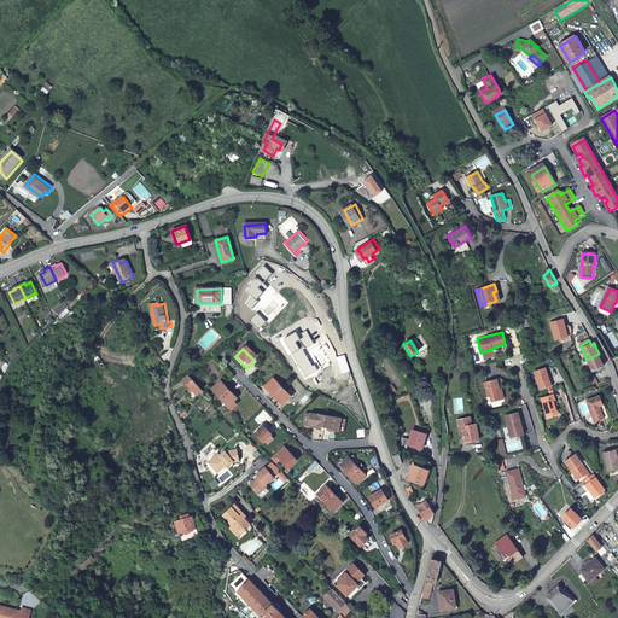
[(601,360),(599,354),(587,360),(593,371),(595,369),(596,373),(604,371),(602,367),(604,366),(601,360)]
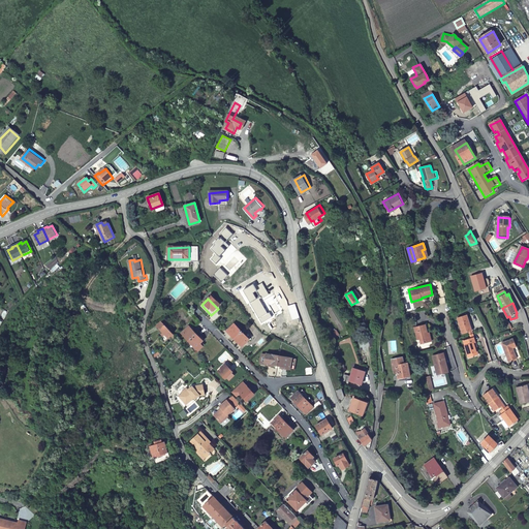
[(465,334),(471,332),(475,331),(470,315),(460,318),(465,334)]
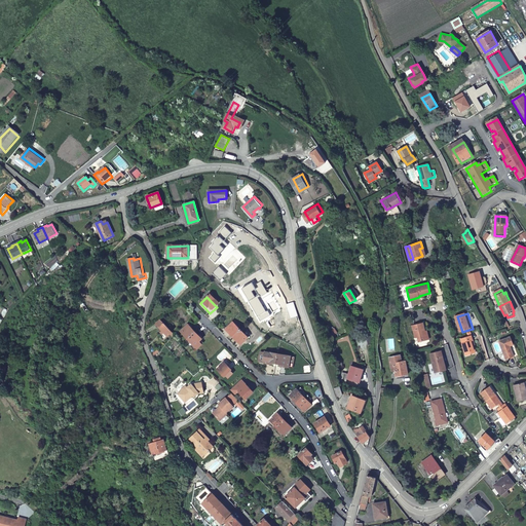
[(420,342),(428,339),(426,335),(424,332),(423,331),(426,330),(424,322),(413,325),(417,338),(418,337),(420,342)]
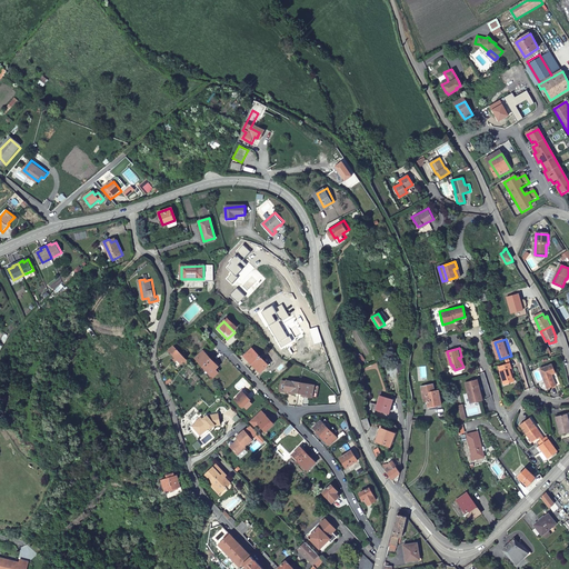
[(186,360),(177,350),(172,355),(181,365),(186,360)]
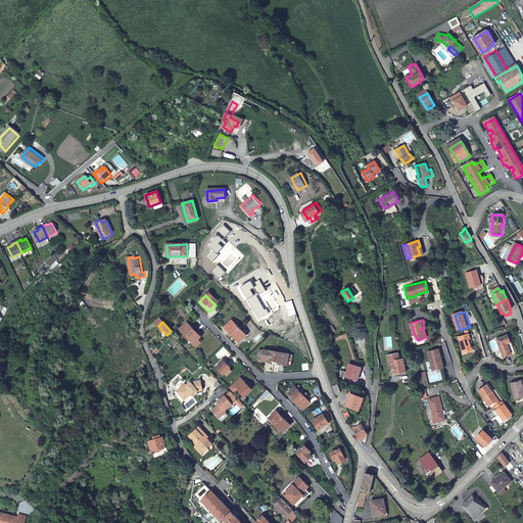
[(186,338),(193,331),(186,324),(179,331),(186,338)]
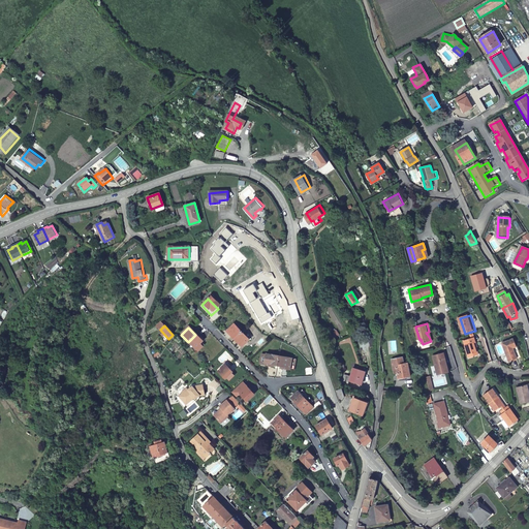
[(227,335),(234,341),(241,335),(235,328),(227,335)]
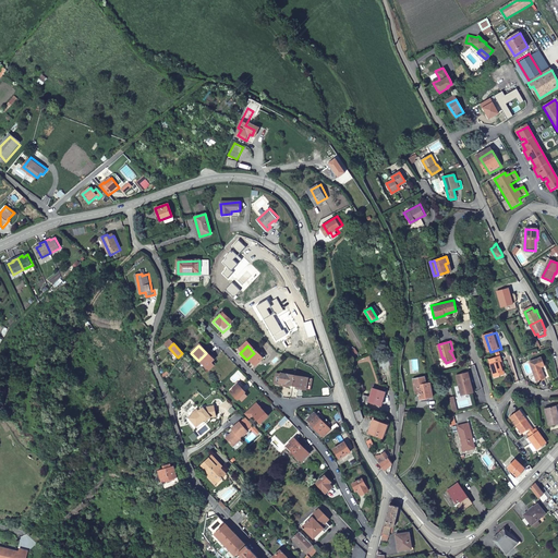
[(213,361),(206,353),(198,361),(205,367),(213,361)]
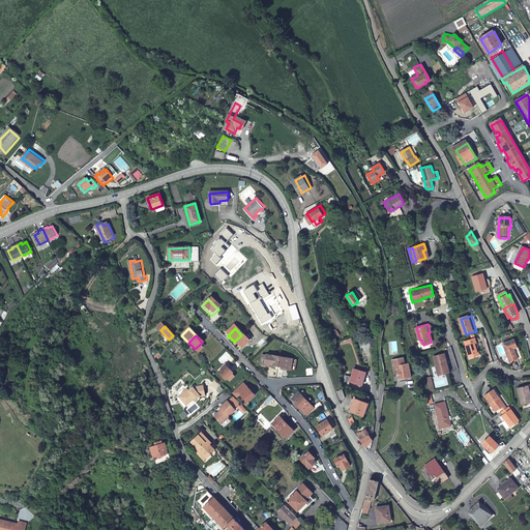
[(241,335),(234,342),(241,349),(248,342),(241,335)]
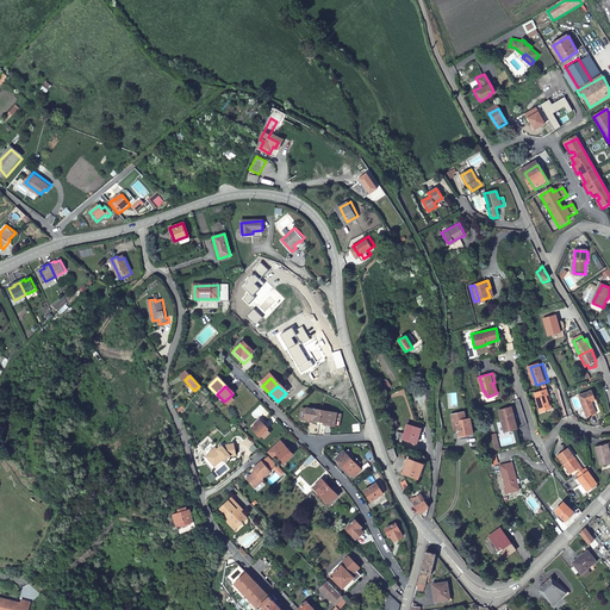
[(542,412),(548,411),(547,408),(551,406),(548,396),(552,394),(549,388),(546,390),(537,393),(542,412)]
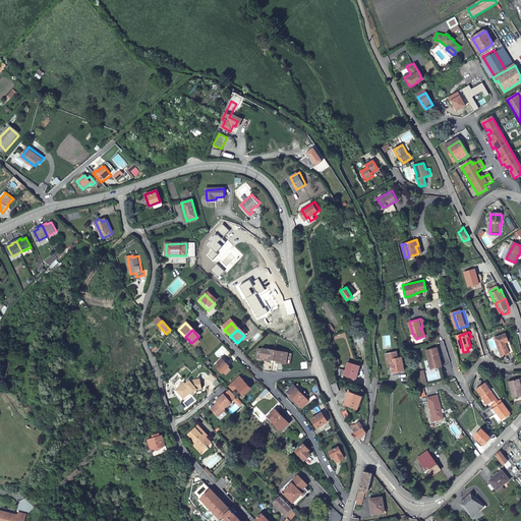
[(507,336),(496,339),(501,357),(509,355),(506,345),(510,344),(507,336)]
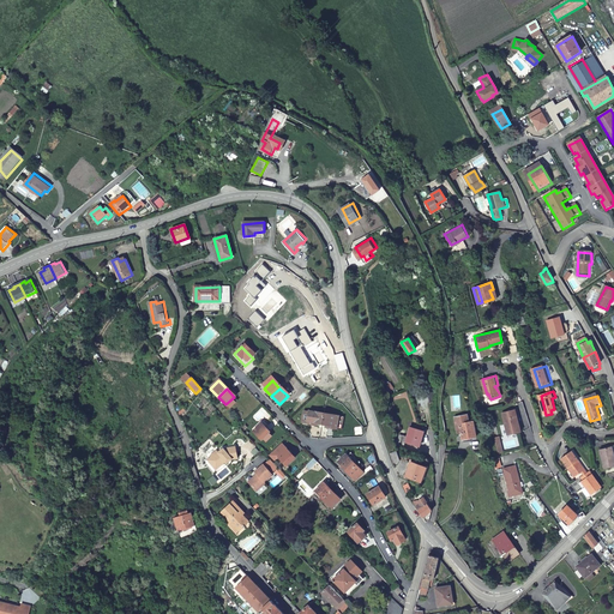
[(504,414),(510,435),(521,433),(516,411),(504,414)]
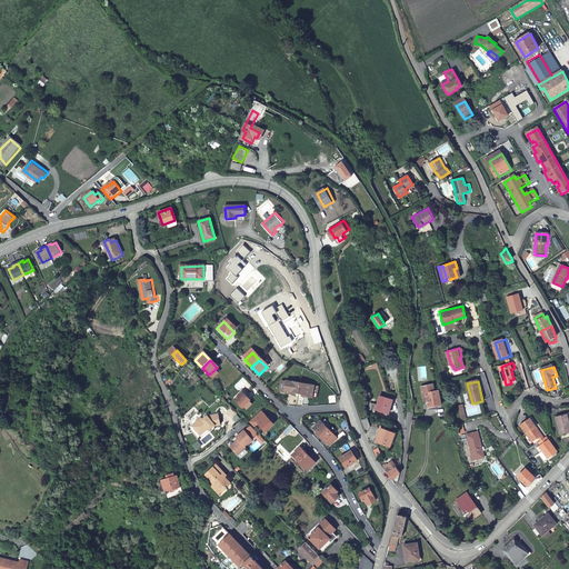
[(285,396),(299,398),(300,388),(286,386),(285,396)]
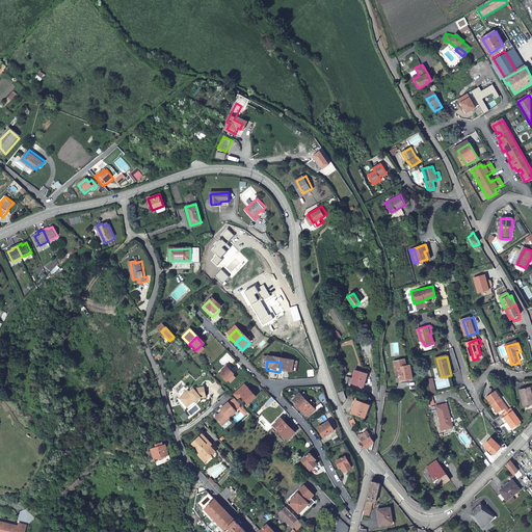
[(405,361),(394,363),(396,372),(399,372),(399,375),(400,382),(413,380),(409,367),(406,367),(405,361)]
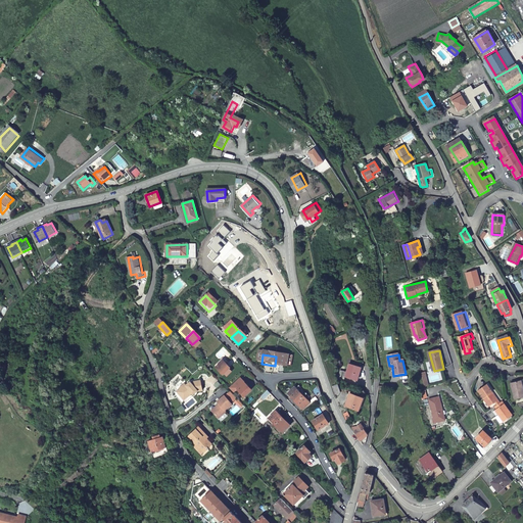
[(276,357),(275,366),(286,367),(287,358),(276,357)]
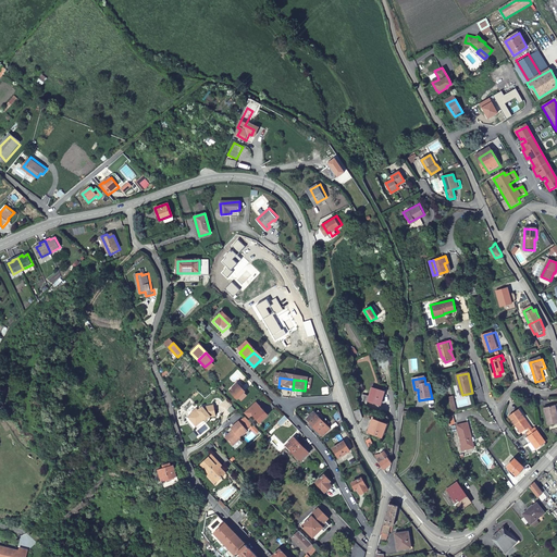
[(245,392),(240,386),(238,388),(235,386),(230,391),(237,398),(238,397),(244,393),(245,392)]
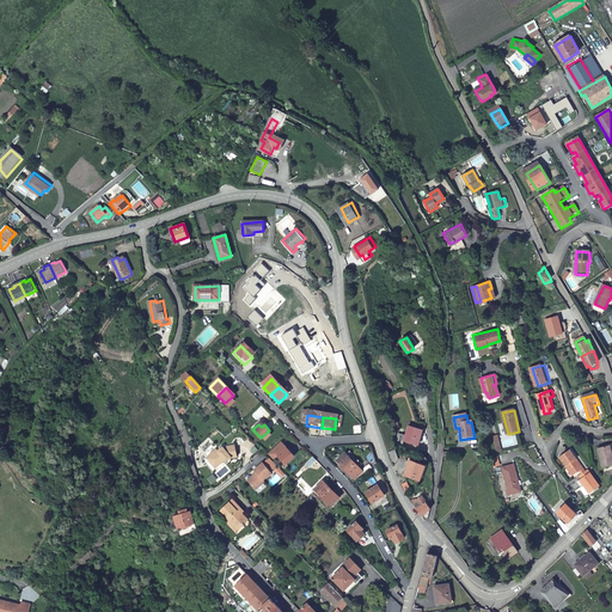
[(417,447),(423,435),(408,428),(403,440),(417,447)]
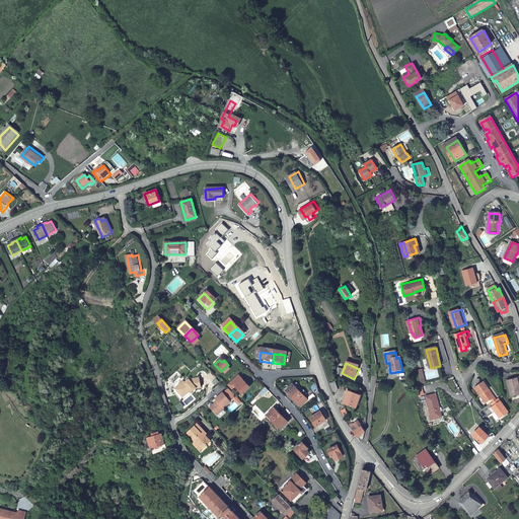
[(249,386),(242,379),(243,379),(239,375),(228,384),(232,389),(235,386),(242,393),(249,386)]
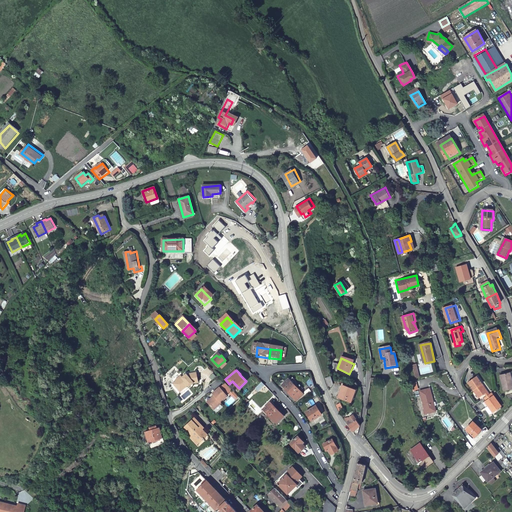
[(186,374),(181,377),(177,381),(177,380),(173,383),(178,388),(183,389),(187,384),(192,381),(193,383),(197,382),(196,373),(188,374),(187,375),(186,374)]
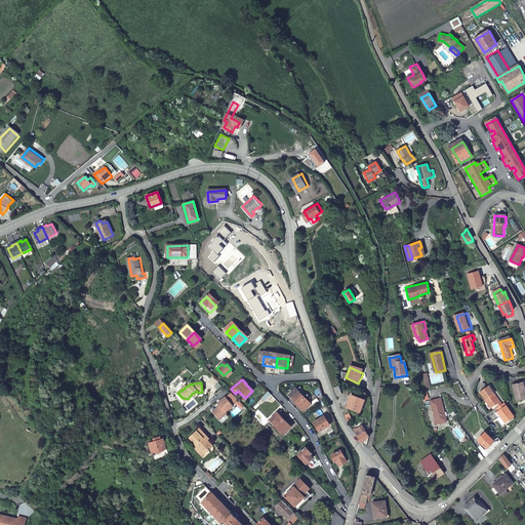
[(524,391),(523,384),(513,386),(516,402),(524,399),(524,391)]
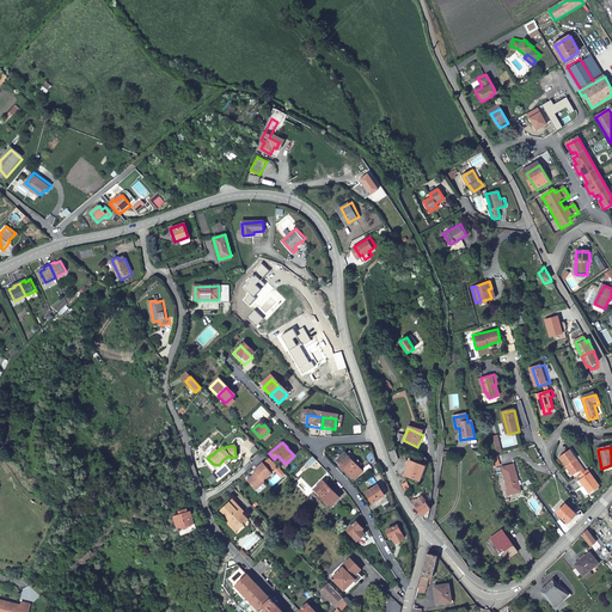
[(573,477),(579,472),(582,470),(575,460),(576,459),(570,451),(561,459),(573,477)]
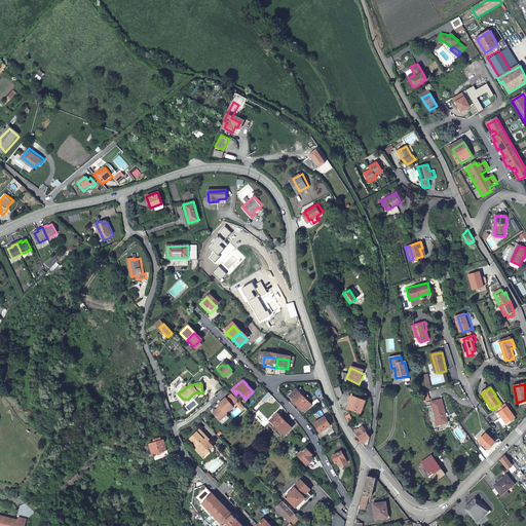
[(297,388),(289,396),(303,409),(310,403),(308,401),(303,396),(297,388)]
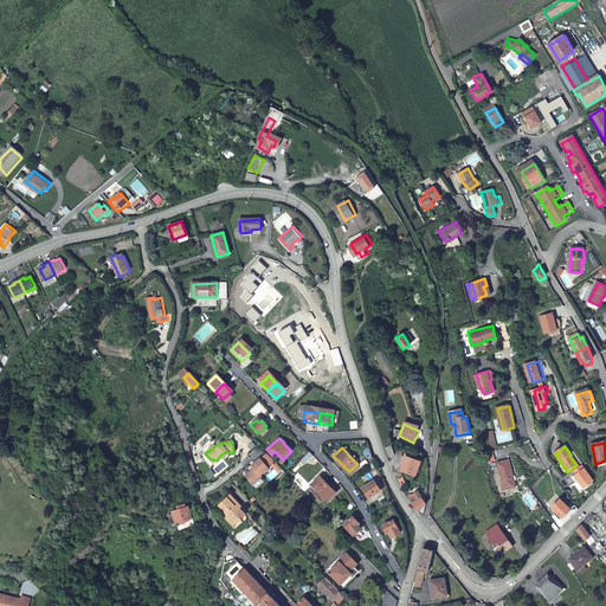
[(314,456),(310,452),(303,459),(307,463),(314,456)]
